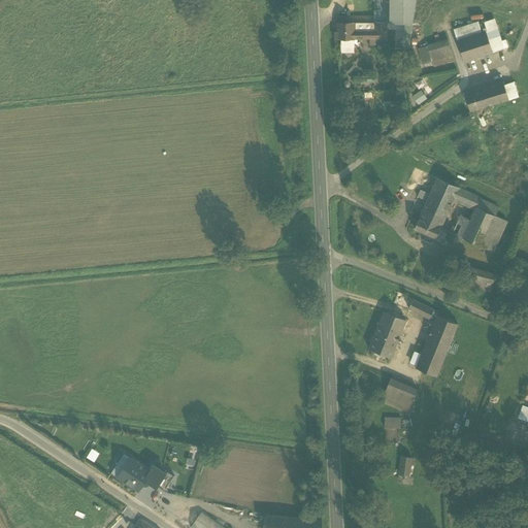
[(415,0),(389,0),(389,23),(405,23),(411,23),(415,0)]
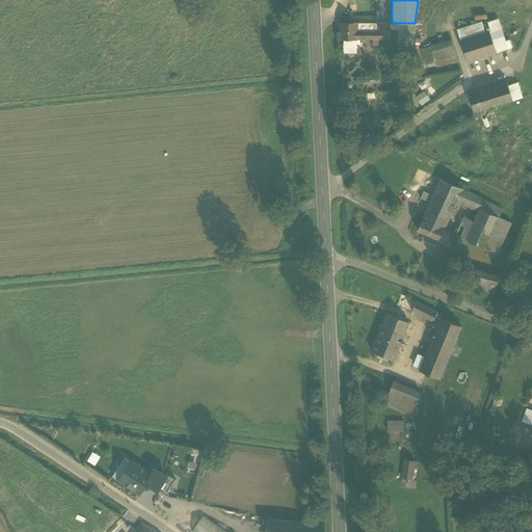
[(496,17),(487,20),(490,30),(500,28),(496,17)]
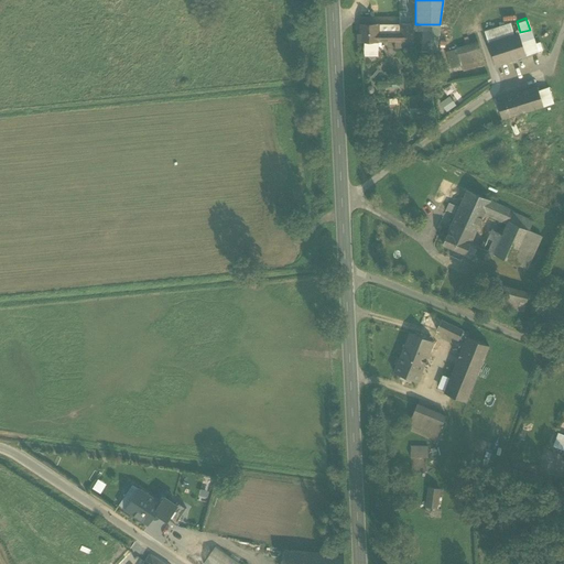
[(510,23),(484,31),(487,43),(514,34),(510,23)]
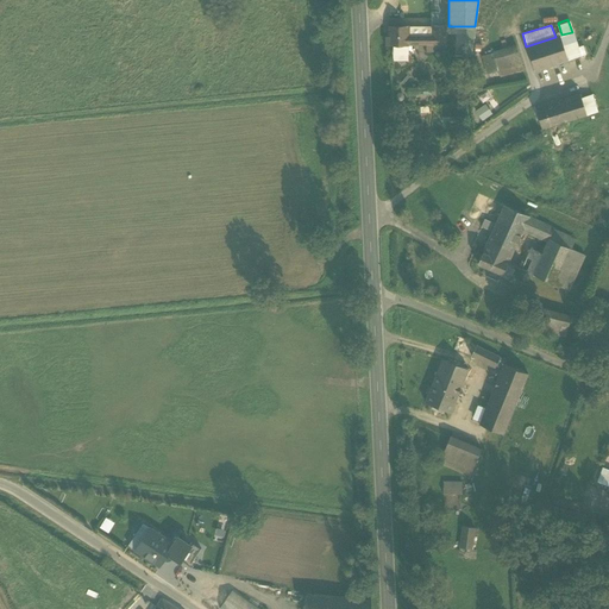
[(408,26),(389,26),(389,38),(385,38),(385,45),(394,45),(394,54),(397,57),(405,57),(408,54),(408,45),(408,44),(426,44),(427,35),(408,35),(408,26)]
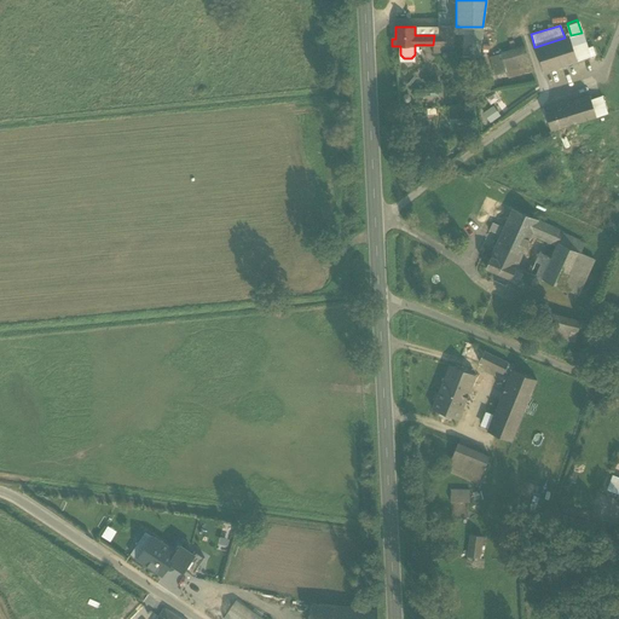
[(453,27),(438,27),(438,35),(434,35),(433,45),(453,45),(453,27)]
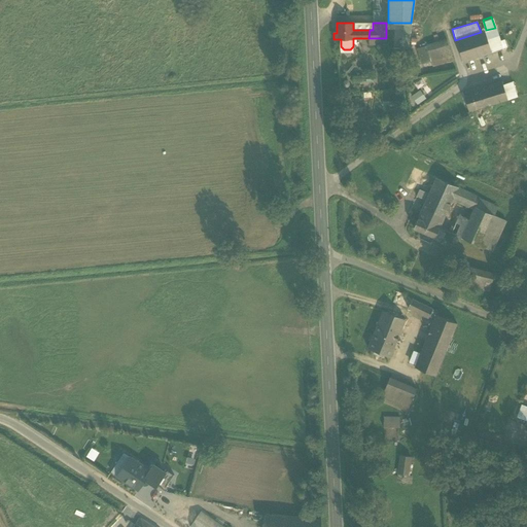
[(405,23),(400,45),(398,45),(398,48),(407,48),(411,23),(405,23)]
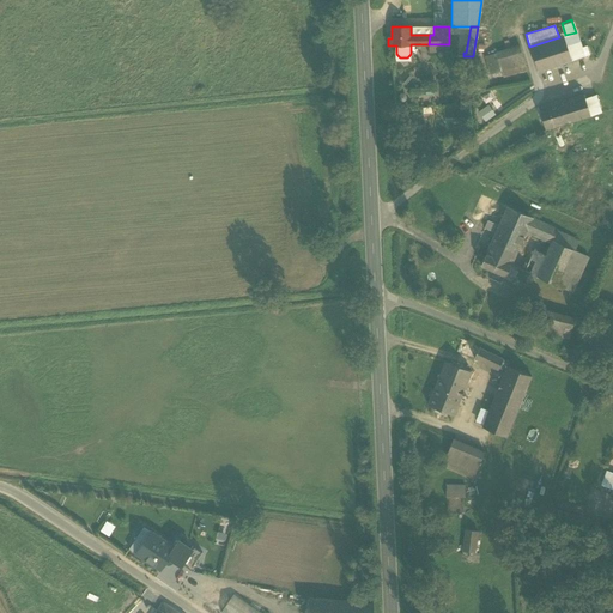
[(565,35),(564,36),(571,61),(583,58),(576,32),(565,35)]
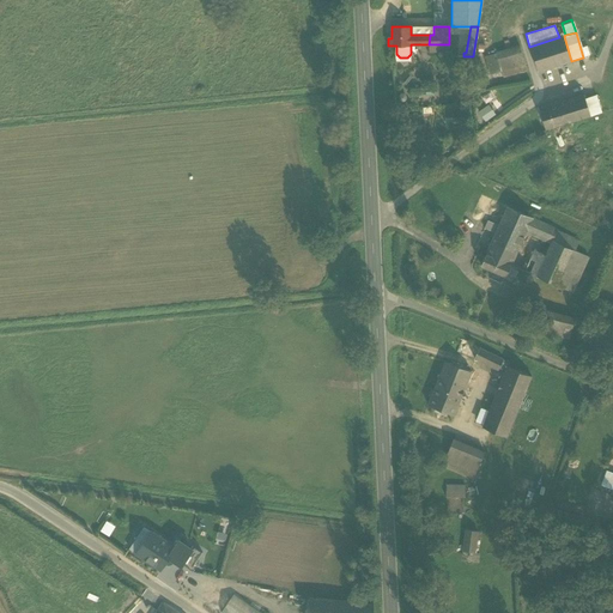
[(559,37),(529,47),(538,72),(571,61),(564,36),(559,37)]
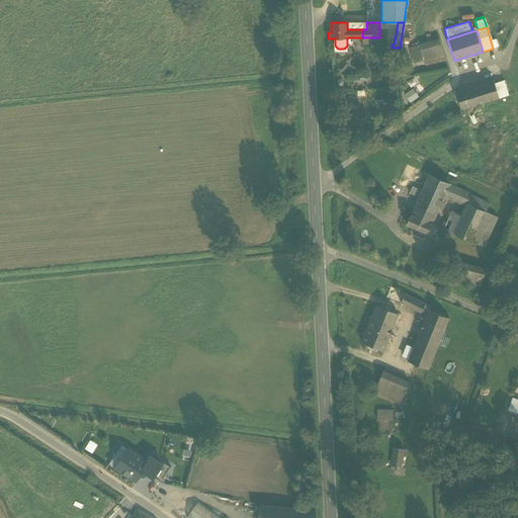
[(439,37),(418,42),(421,57),(422,60),(425,59),(443,55),(439,37)]
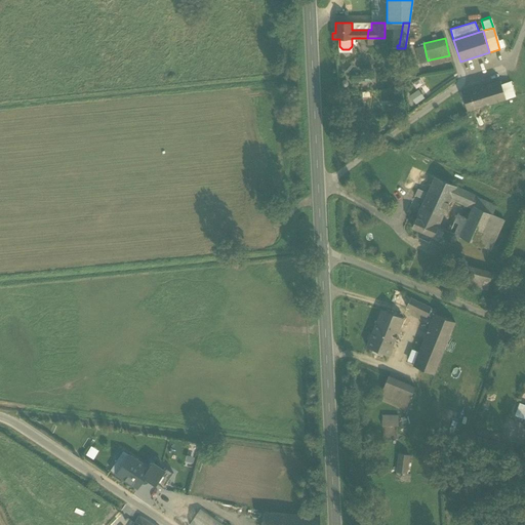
[(423,43),(416,45),(419,59),(427,57),(423,43)]
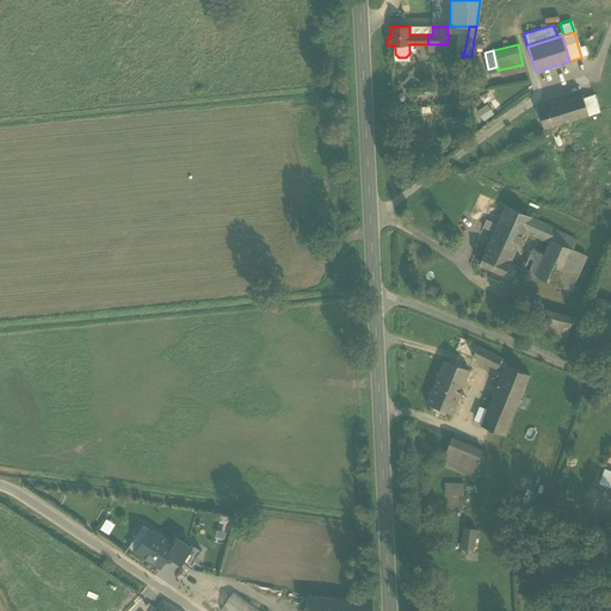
[(523,65),(501,69),(503,75),(524,71),(523,65)]
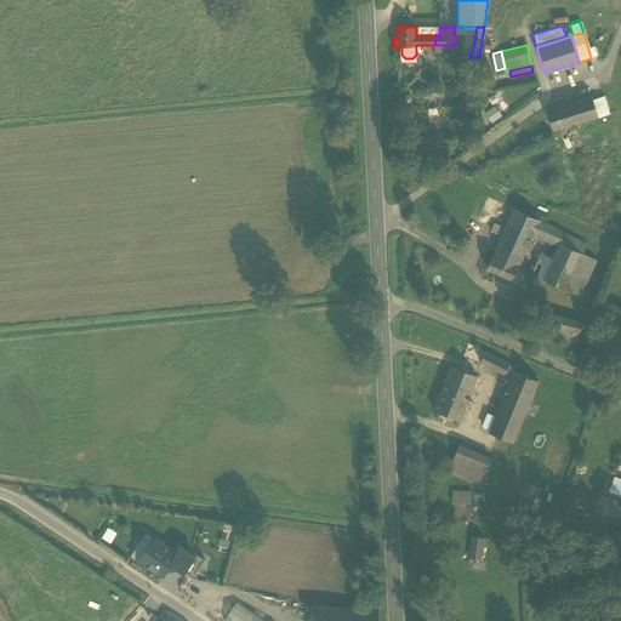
[(592,96),(565,104),(571,125),(598,118),(593,101),(592,96)]
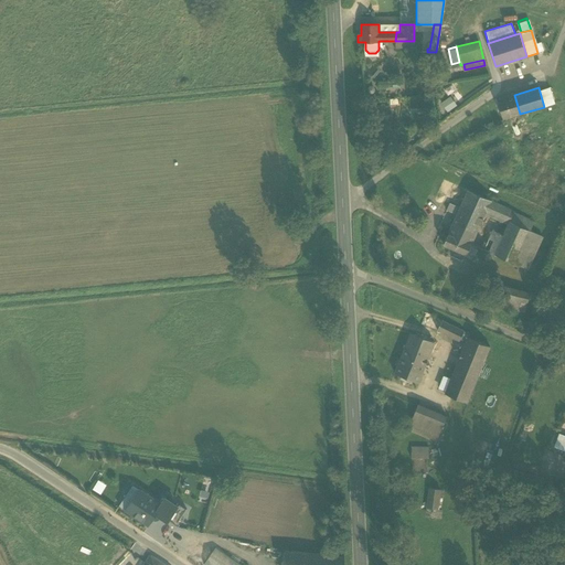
[(547,88),(540,92),(544,107),(553,105),(547,88)]
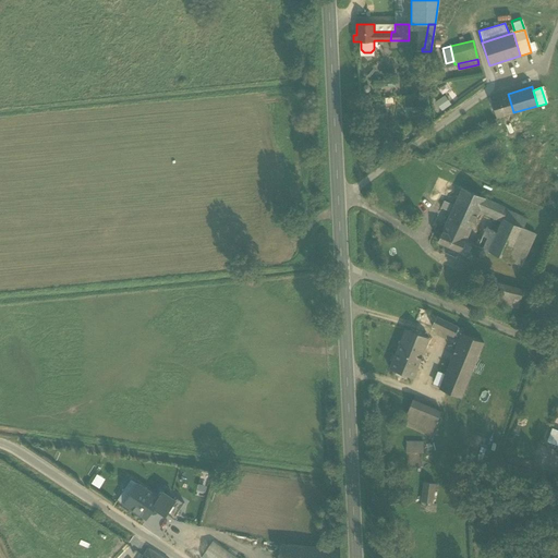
[(444,109),(452,101),(446,93),(436,100),(444,109)]
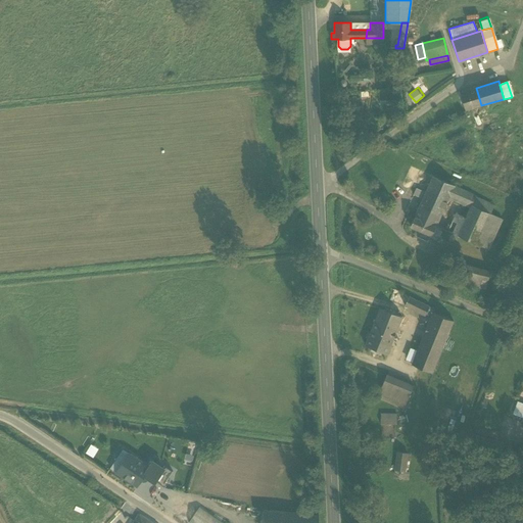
[(476,88),(460,93),(465,110),(481,105),(476,88)]
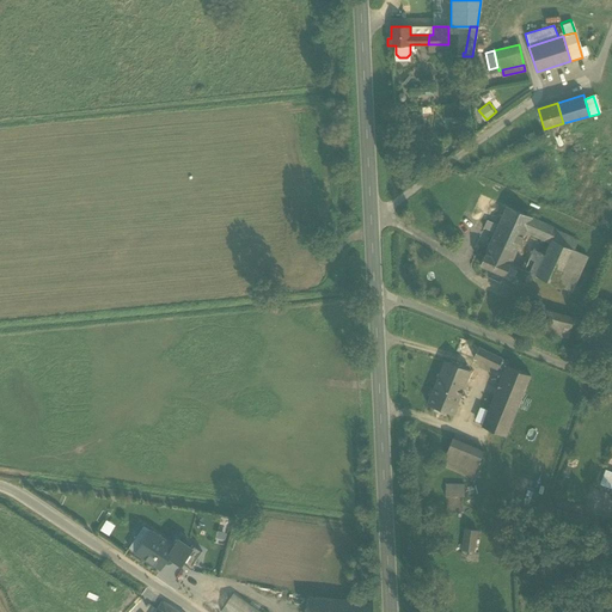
[(403,175),(409,182),(433,164),(427,157),(403,175)]
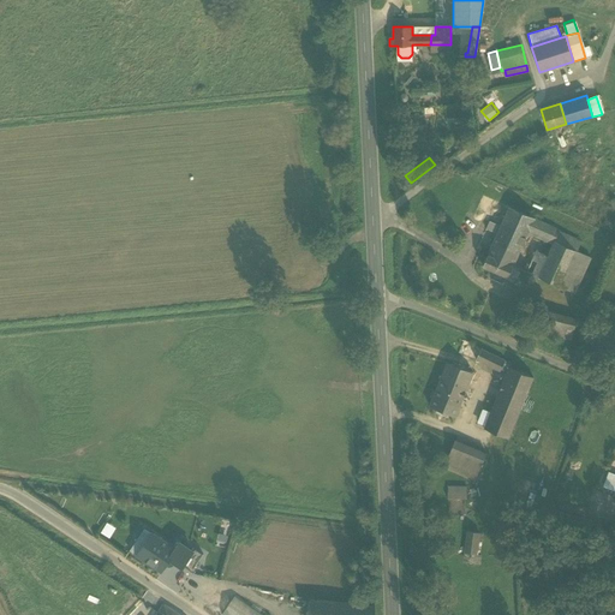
[(496,234),(491,245),(517,256),(527,233),(553,244),(554,242),(555,242),(559,232),(560,230),(508,207),(500,227),(496,234)]
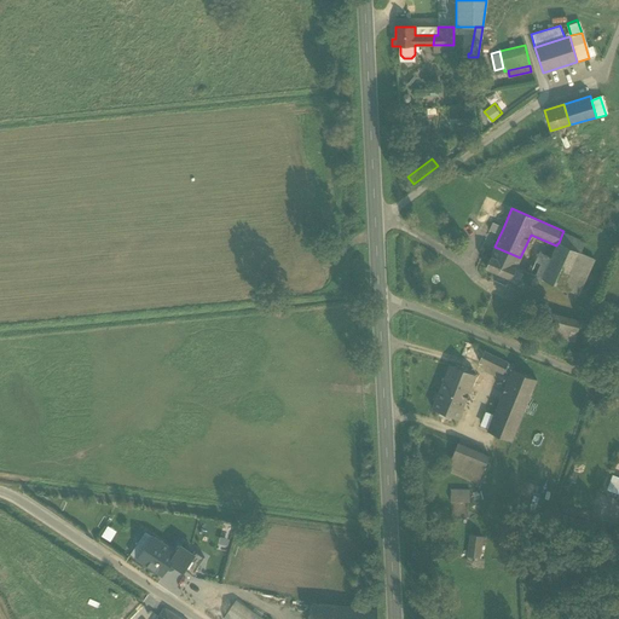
[(503,229),(492,224),(489,231),(499,236),(503,229)]
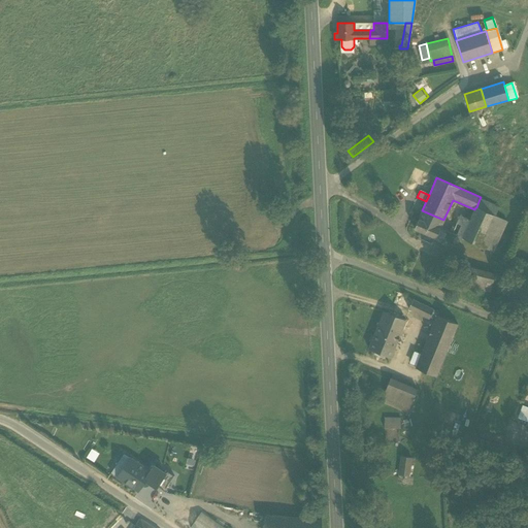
[(499,207),(480,199),(476,207),(496,217),(499,207)]
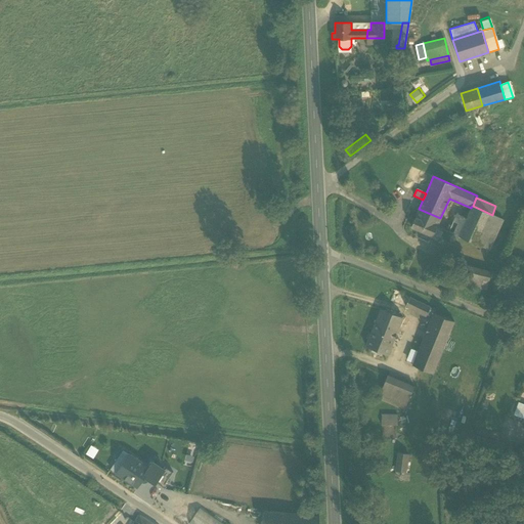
[(473,206),(472,206),(471,208),(467,217),(459,236),(478,246),(492,215),(473,206)]
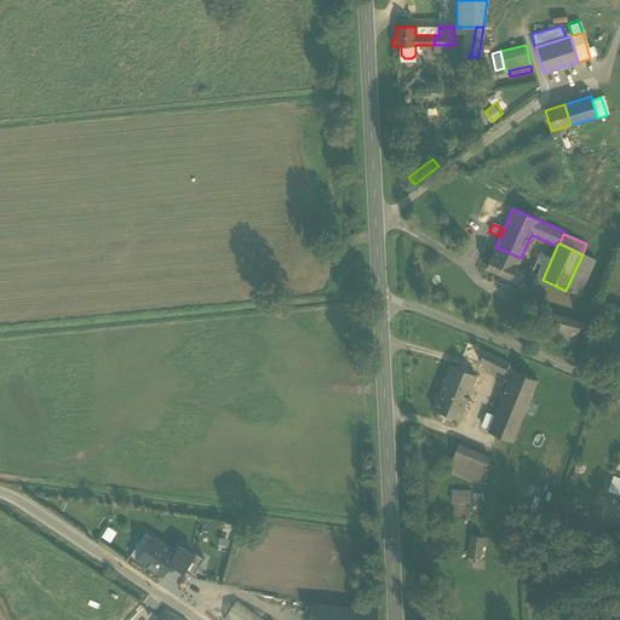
[(521,258),(495,247),(486,269),(510,280),(511,280),(517,269),(521,258)]
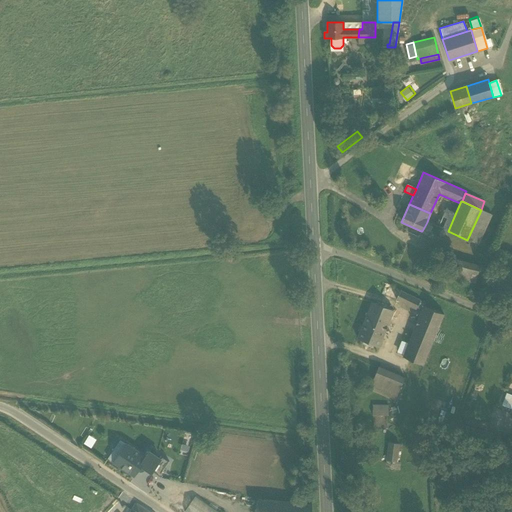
[(446,208),(438,227),(448,231),(456,212),(446,208)]
